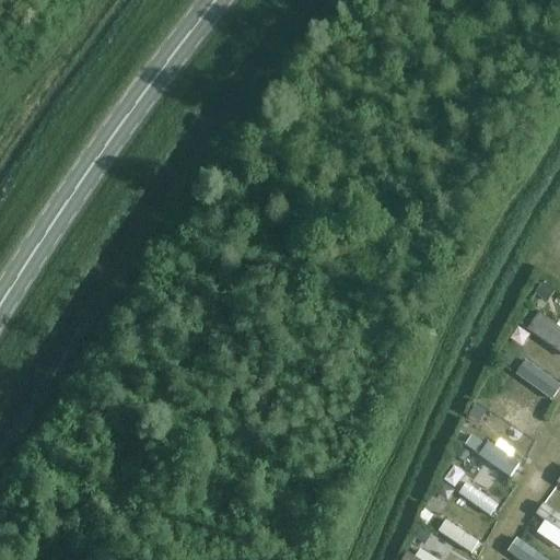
[(532,329),(559,351),(559,323),(545,311),(532,329)]
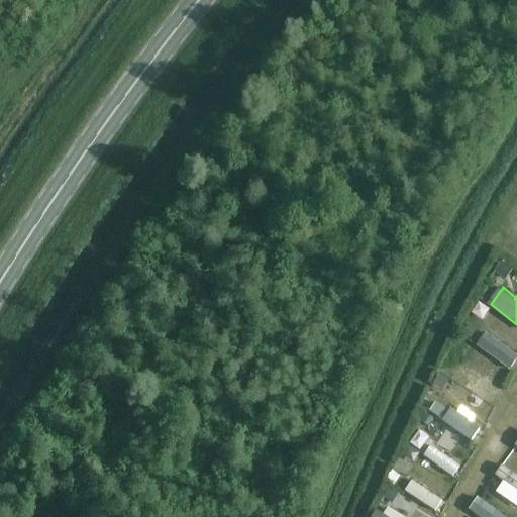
[(475,344),(509,368),(516,354),(516,352),(485,330),(475,344)]
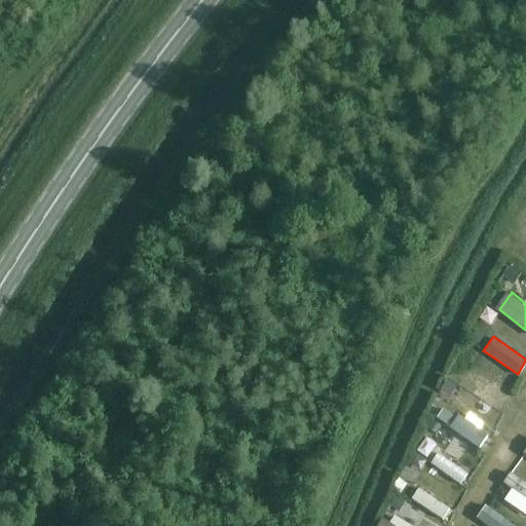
[(466,369),(478,375),(484,363),(474,357),(466,369)]
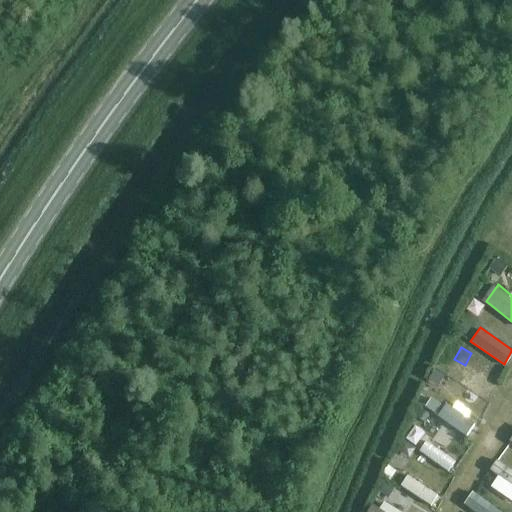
[(439,414),(466,433),(475,420),(448,401),(439,414)]
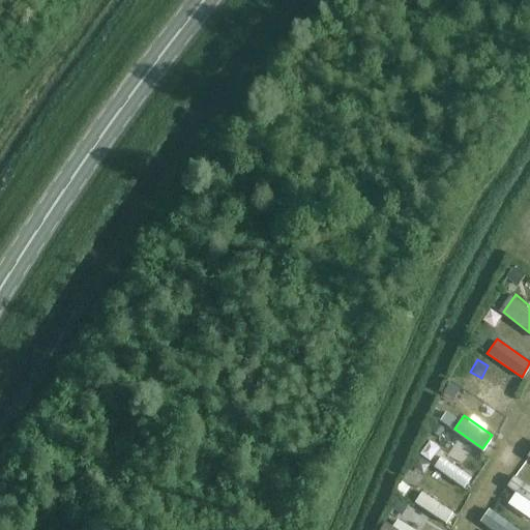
[(433,466),(463,488),(471,476),(441,454),(433,466)]
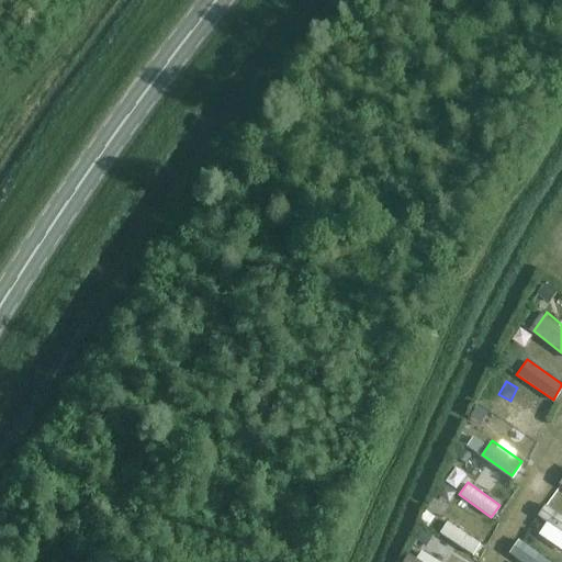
[(536,519),(561,537),(561,517),(546,506),(536,519)]
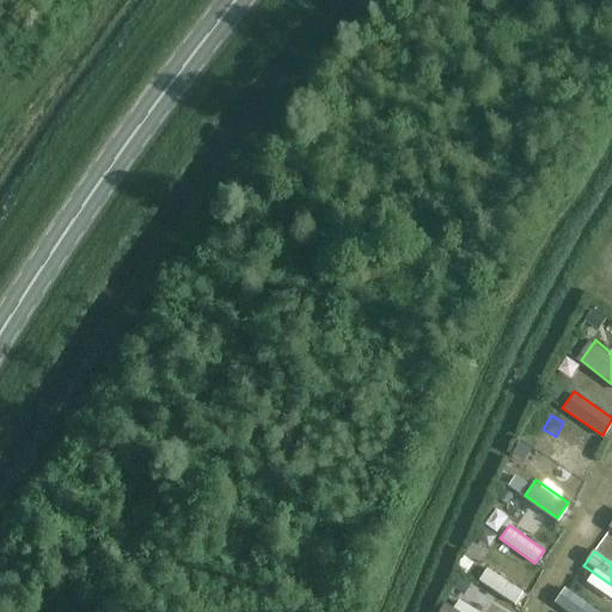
[(481,576),(519,603),(526,593),(488,565),(481,576)]
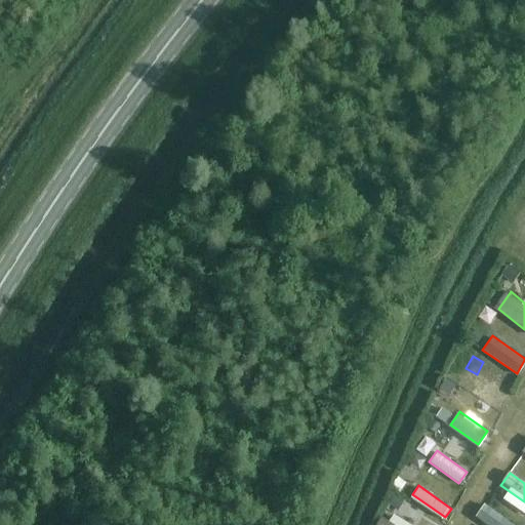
[(475,521),(480,524),(512,524),(485,506),(475,521)]
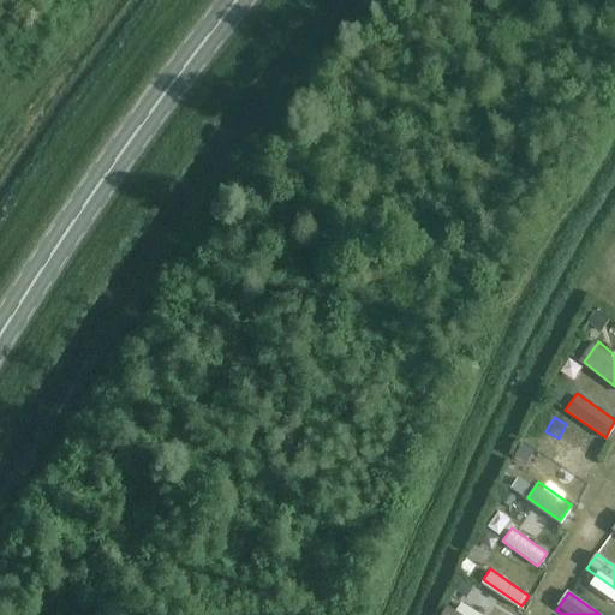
[(442,614),(471,614),(453,602),(442,614)]
